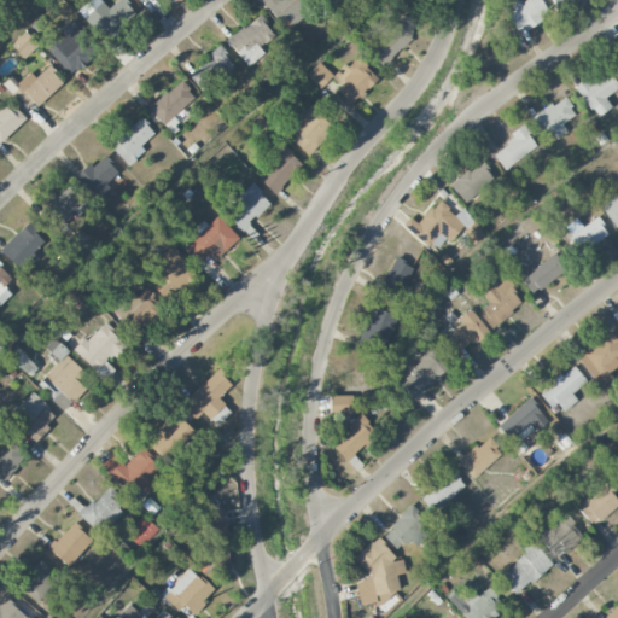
[(133,9),(124,0),(116,0),(109,9),(100,0),(89,0),(80,10),(104,35),(133,9)]
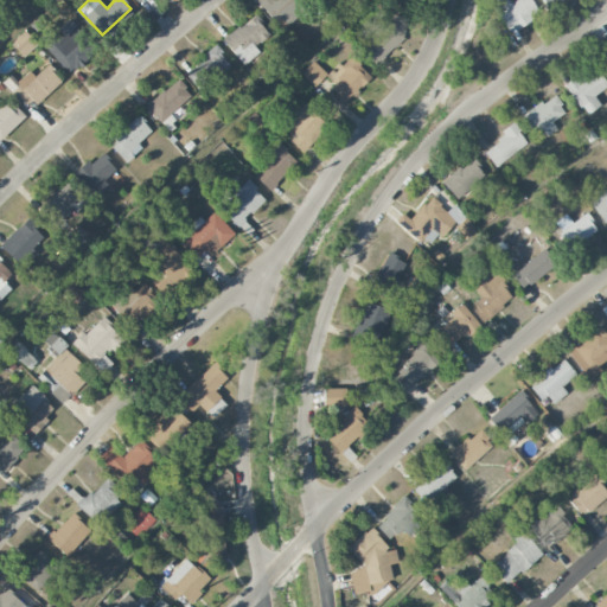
[(281,31),(306,10),(298,0),(269,0),(262,7),(281,31)]
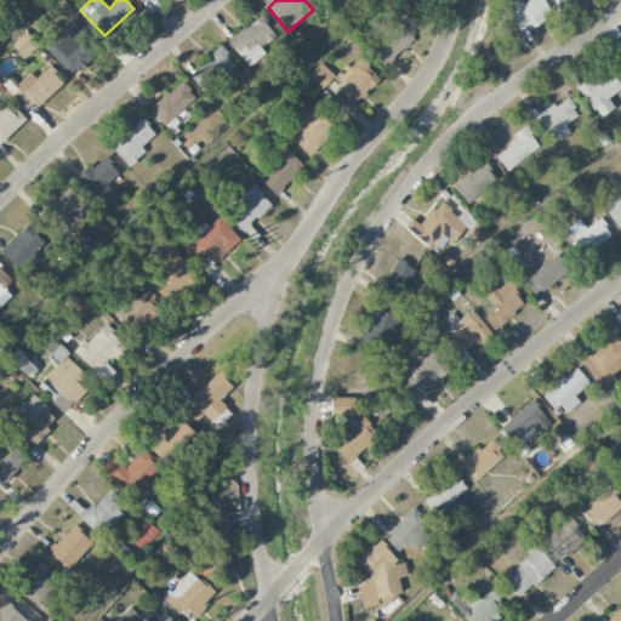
[(527,0),(522,4),(518,0),(510,0),(502,6),(523,34),(552,12),(542,0),(527,0)]
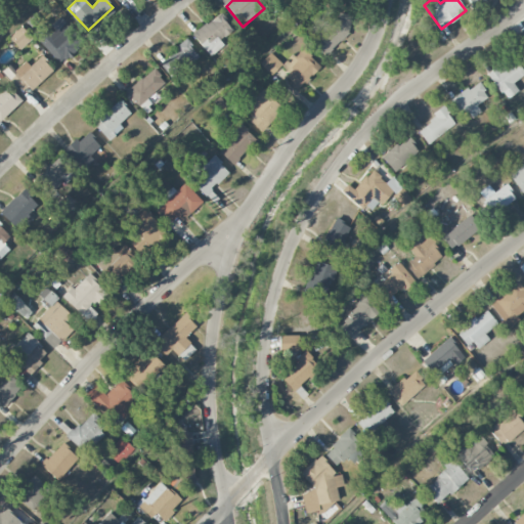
[(311,42),(323,54),(354,24),(342,11),(311,42)]
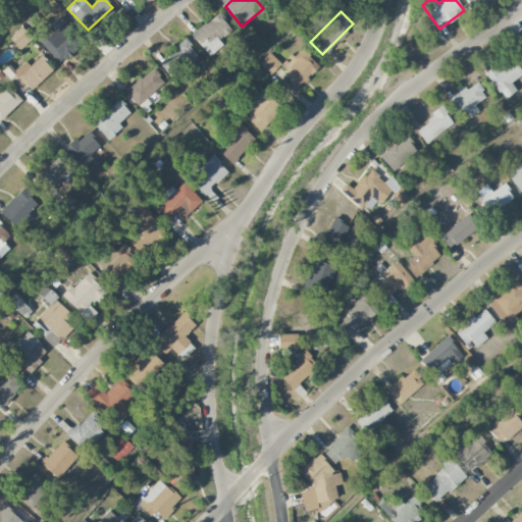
[(231,30),(219,13),(192,34),(208,56),(222,46),(218,40),(231,30)]
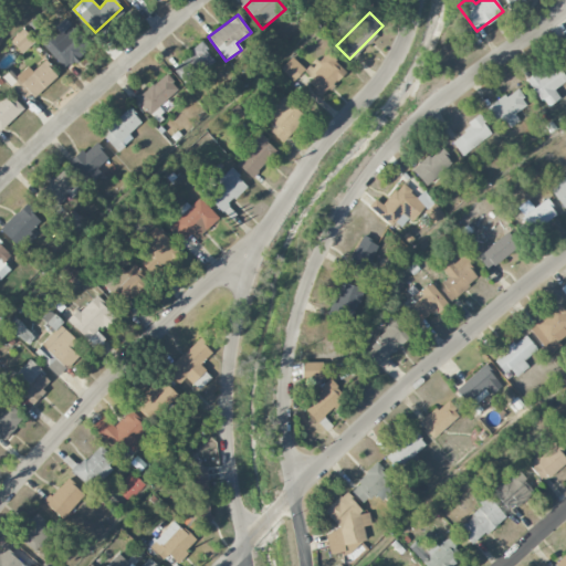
[(63,67),(75,56),(69,50),(82,37),(64,18),(52,30),(48,25),(34,37),(63,67)]
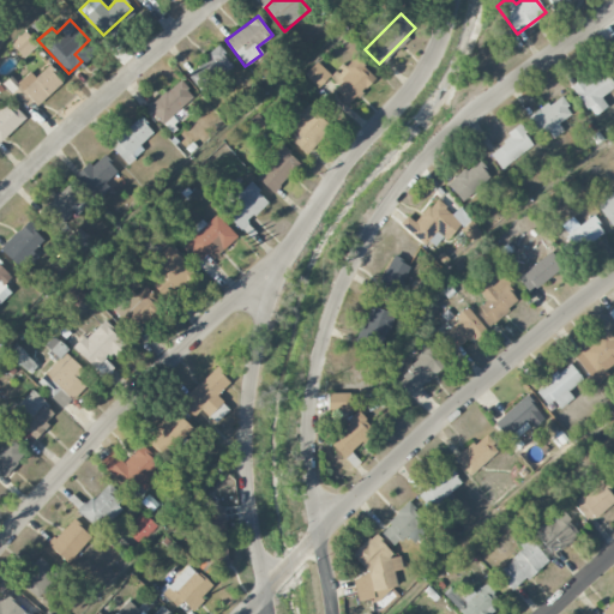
[(23,59),(37,46),(24,31),(10,44),(23,59)]
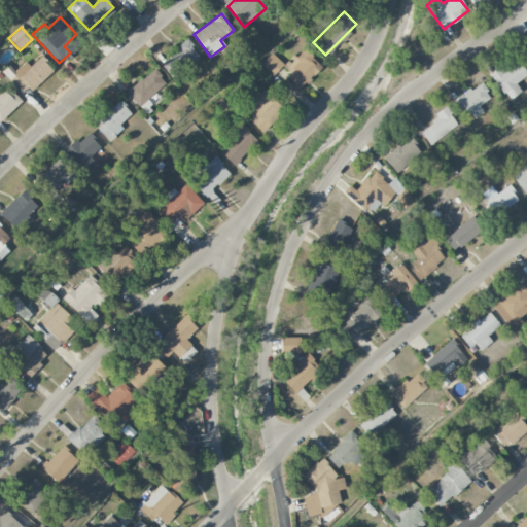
[(160,64),(172,78),(200,56),(186,40),(160,64)]
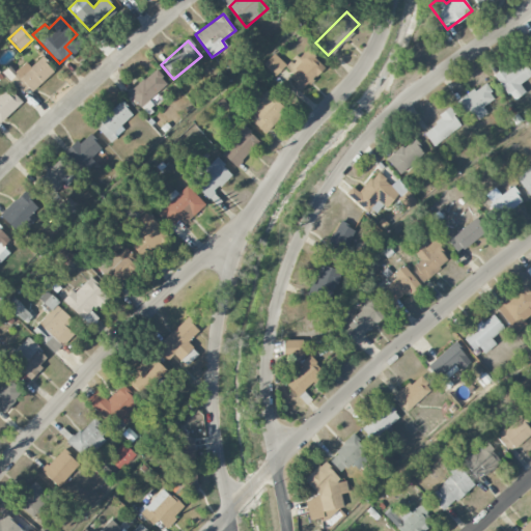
[(325,66),(305,48),(286,68),(292,74),(287,80),(301,91),(325,66)]
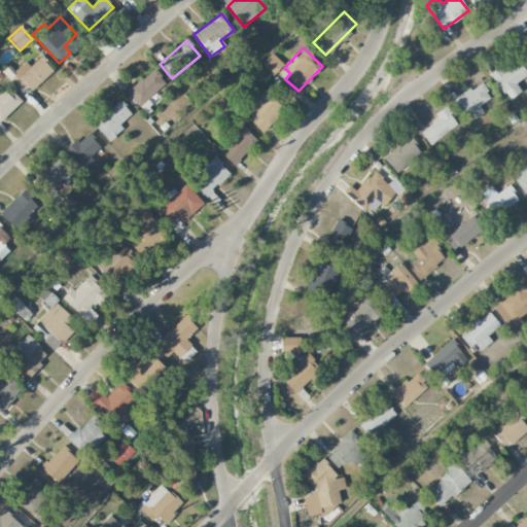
[(260,65),(271,75),(282,64),(272,54),(260,65)]
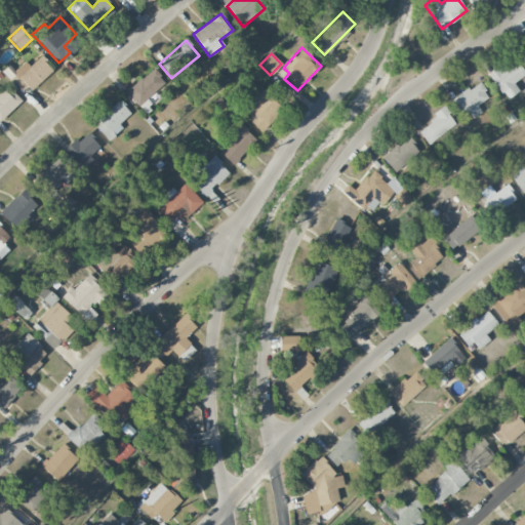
[(52,70),(41,56),(30,67),(26,62),(14,72),(10,68),(5,73),(25,94),(52,70)]
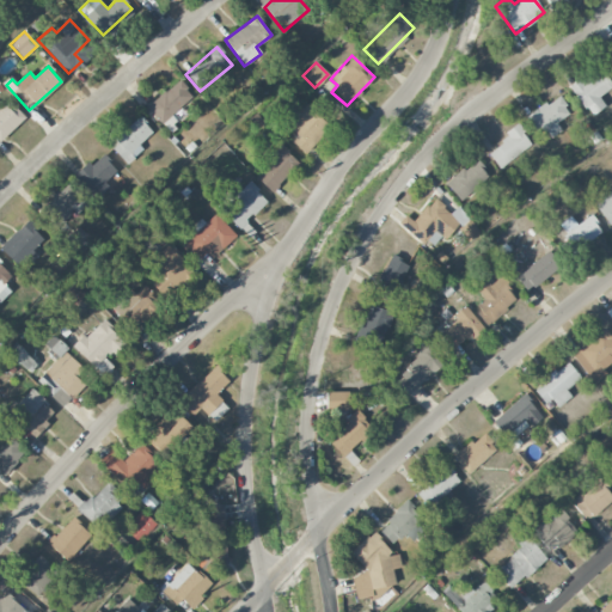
[(611,87),(599,67),(569,85),(588,116),(605,106),(598,96),(611,87)]
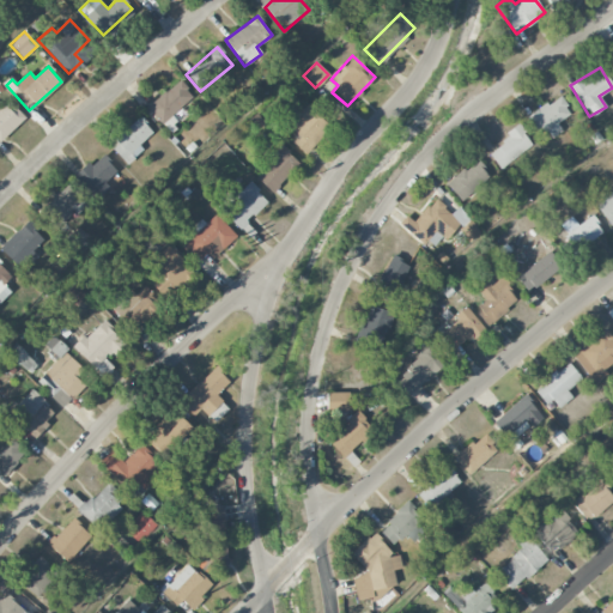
[(193,96),(178,80),(147,109),(167,131),(176,122),(171,116),(193,96)]
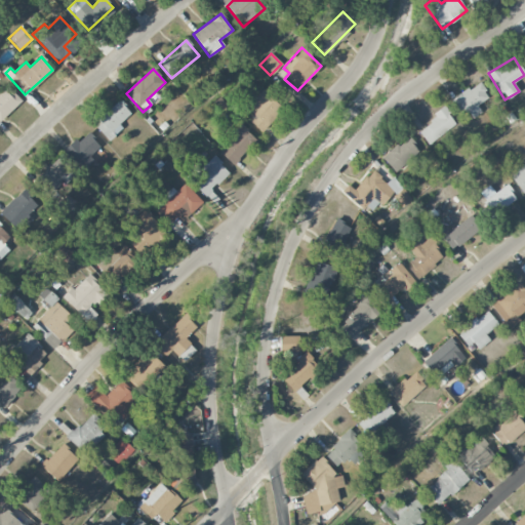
[(469,113),(473,118),(482,112),(477,106),(489,97),(479,82),(451,101),(462,117),(469,113)]
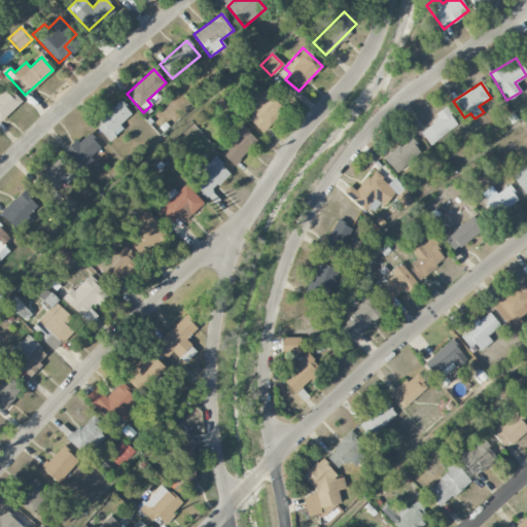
[(0,120),(22,101),(8,86),(0,94),(0,120)]
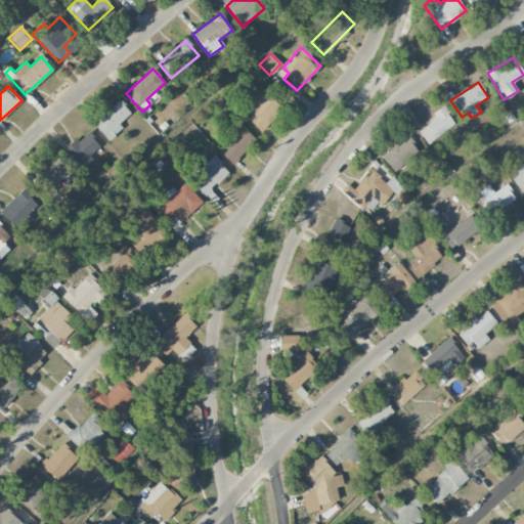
[(282,105),(263,90),(248,110),(255,116),(250,122),(261,131),(282,105)]
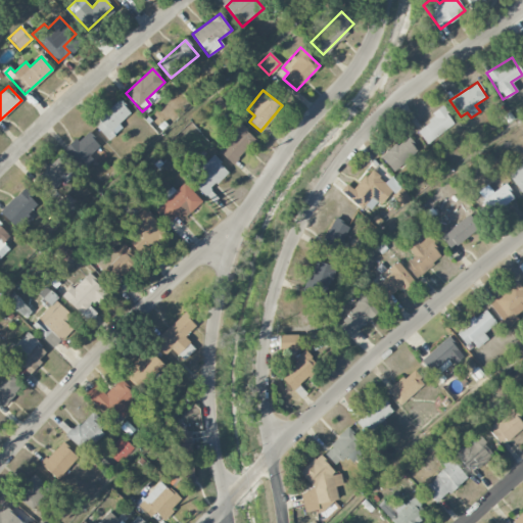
[(123,128),(119,124),(130,112),(119,100),(93,124),(108,141),(123,128)]
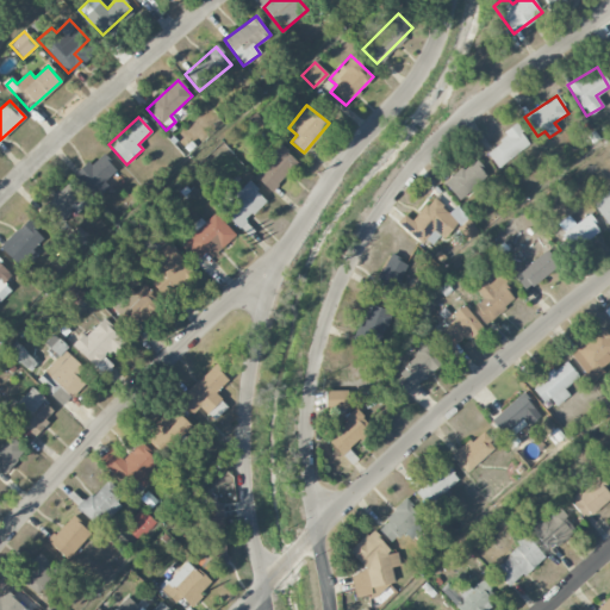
[(530,143),(517,126),(485,151),(498,169),(530,143)]
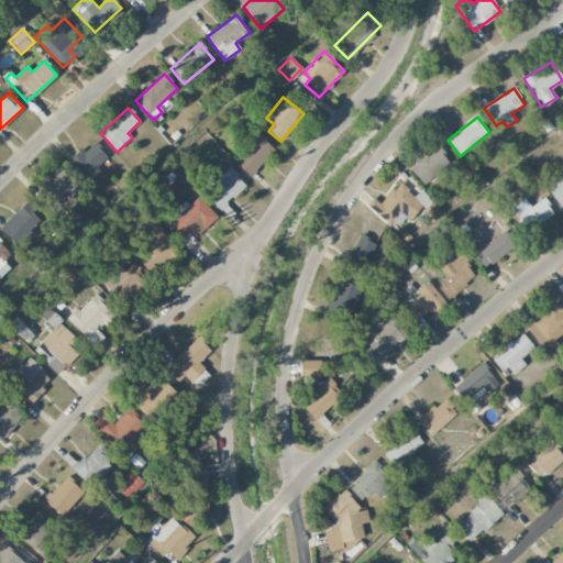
[(231,158),(250,177),(276,152),(257,133),(231,158)]
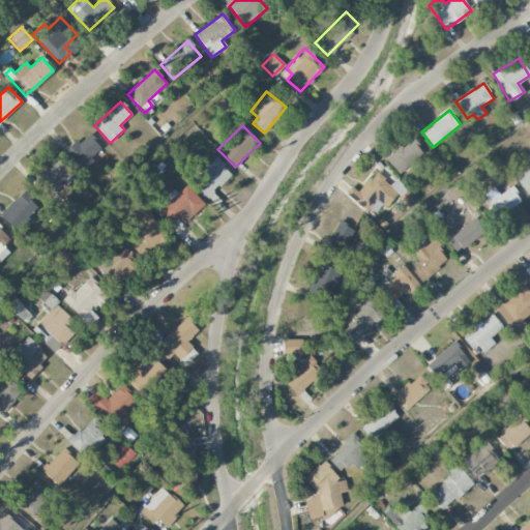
[(63,152),(83,173),(94,163),(90,157),(101,147),(89,134),(80,143),(77,140),(63,152)]
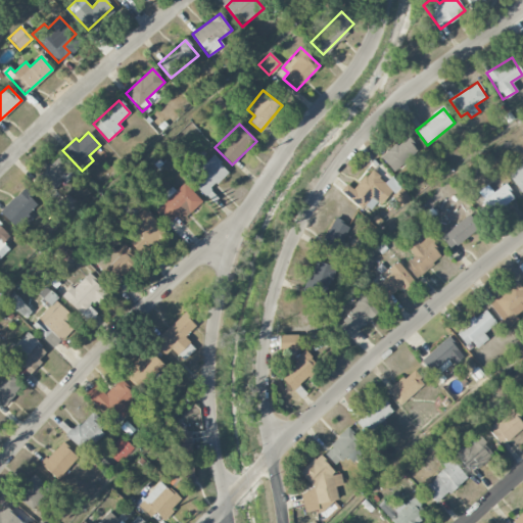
[(395,176),(414,160),(409,153),(417,147),(407,136),(381,156),(395,176)]
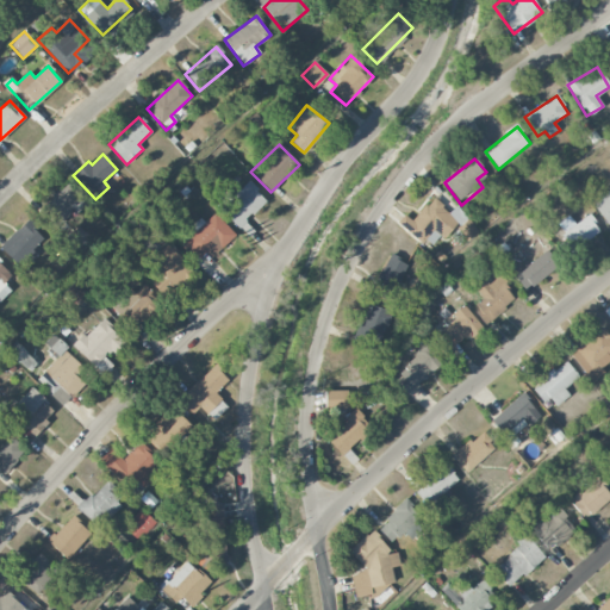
[(267,201),(249,181),(221,207),(238,228),(267,201)]
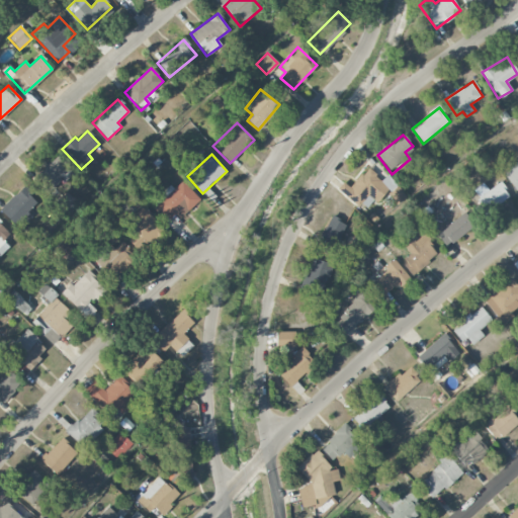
[(34,176),(50,192),(71,172),(56,156),(34,176)]
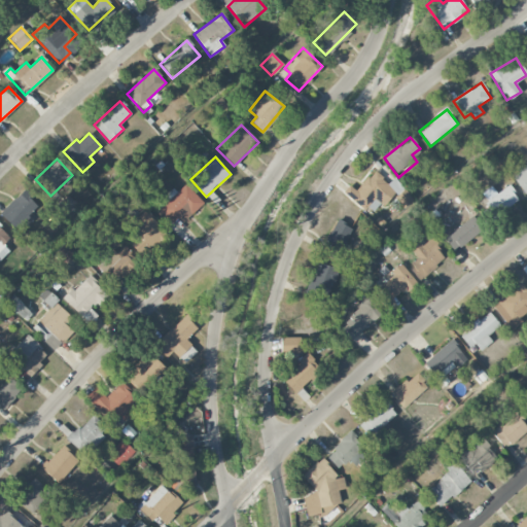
[(526,192),(526,166),(512,176),(525,196),(526,192)]
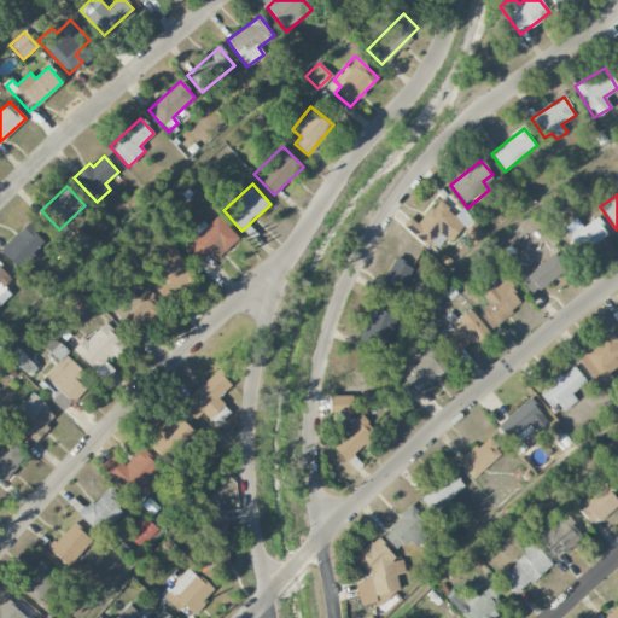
[(459,210),(456,215),(437,200),(419,225),(408,217),(401,227),(427,246),(438,233),(450,242),(459,231),(476,244),(485,231),(459,210)]
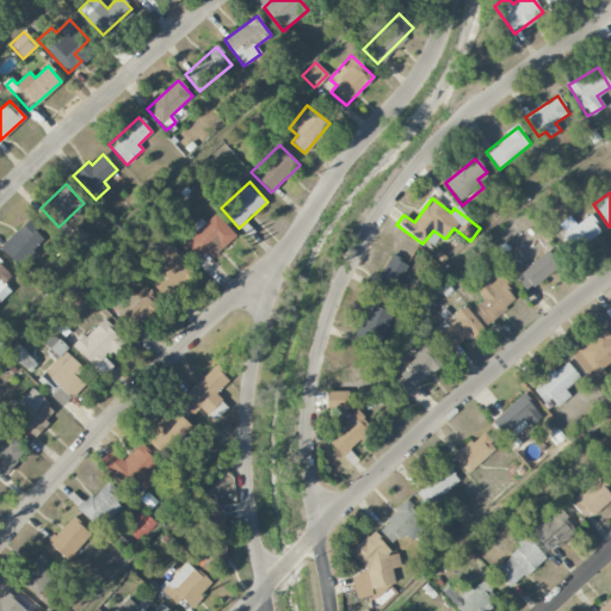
[(199,218),(183,236),(209,263),(235,235),(214,214),(205,223),(199,218)]
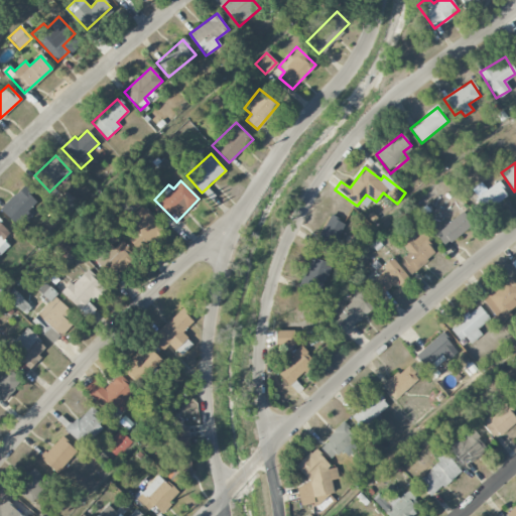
[(487,189),(481,182),(470,190),(486,212),(508,196),(498,181),(487,189)]
